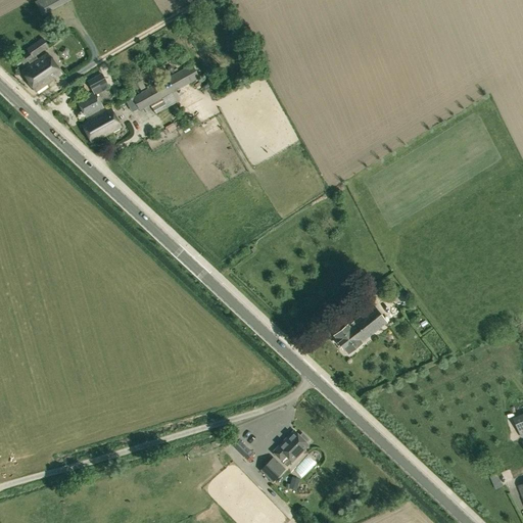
[(36,0),(34,1),(40,12),(62,0),(36,0)]
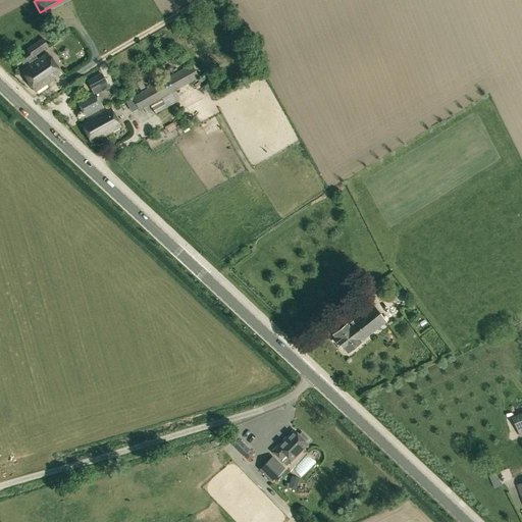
[(218,23),(219,10),(209,10),(208,22),(218,23)]
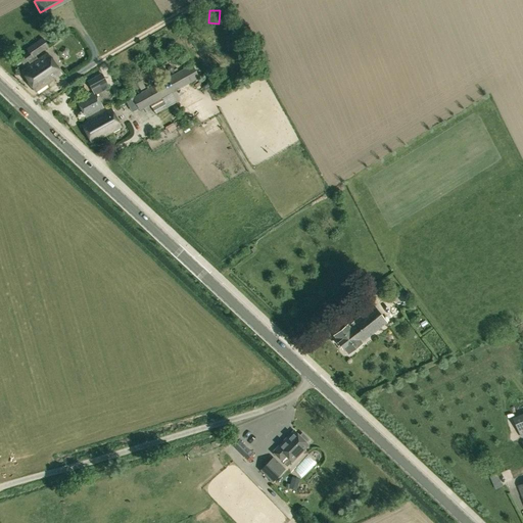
[(26,49),(27,51),(31,48),(36,56),(49,47),(42,37),(26,49)]
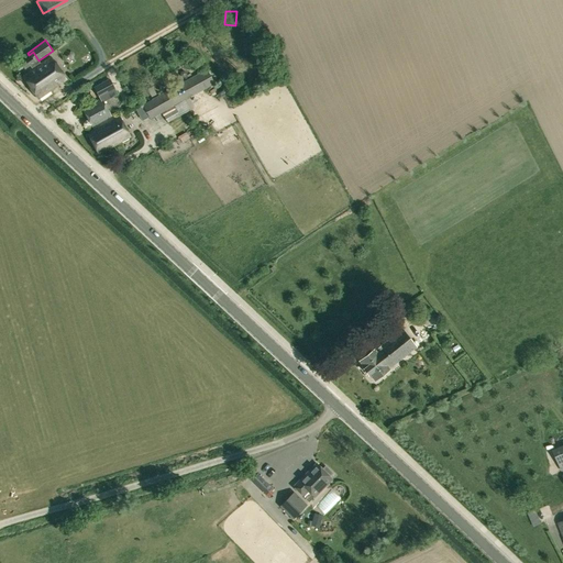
[(30,67),(32,70),(41,64),(39,61),(33,52),(29,55),(19,63),(24,70),(30,67)]
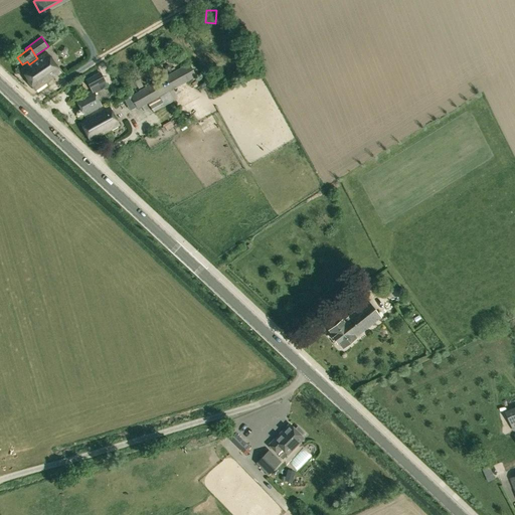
[(37,58),(29,64),(20,70),(35,90),(60,72),(46,52),(37,58)]
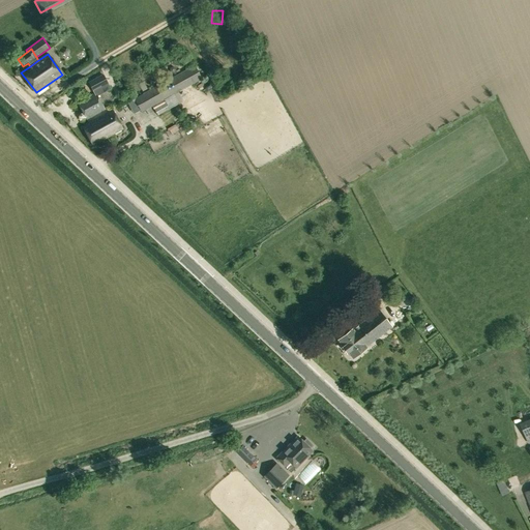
[(134,99),(138,107),(141,112),(152,107),(164,100),(175,94),(202,79),(194,65),(134,99)]
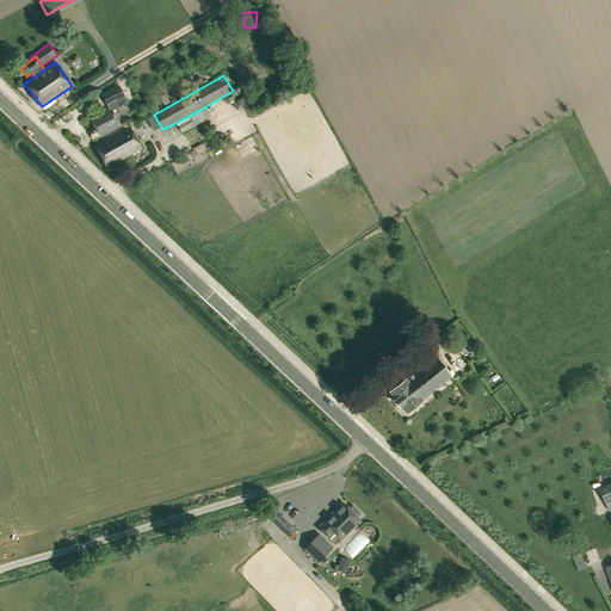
[(107,105),(109,109),(110,107),(111,107),(112,110),(119,106),(116,100),(124,96),(119,86),(102,96),(107,105)]
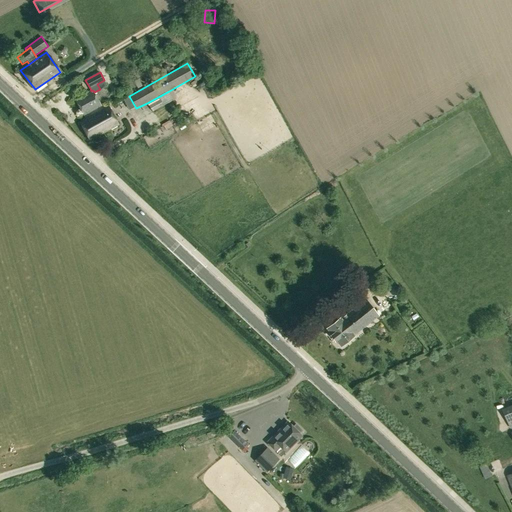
[(102,107),(95,93),(93,90),(92,90),(75,99),(84,116),(102,107)]
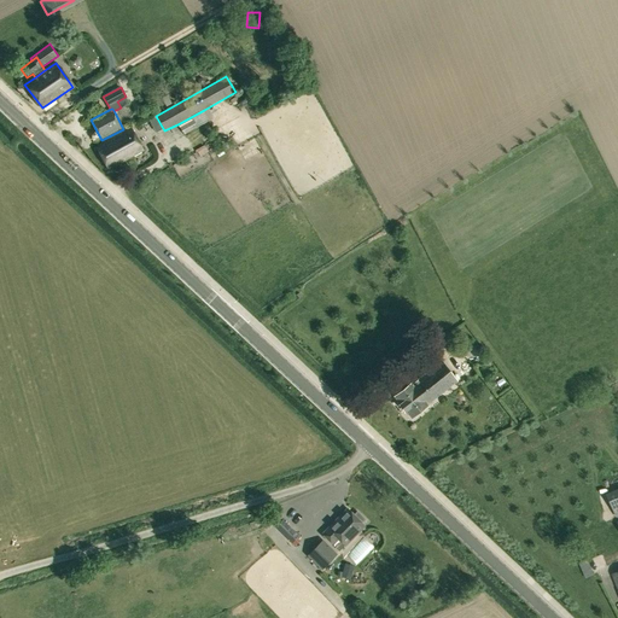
[(192,120),(179,127),(184,135),(197,127),(192,120)]
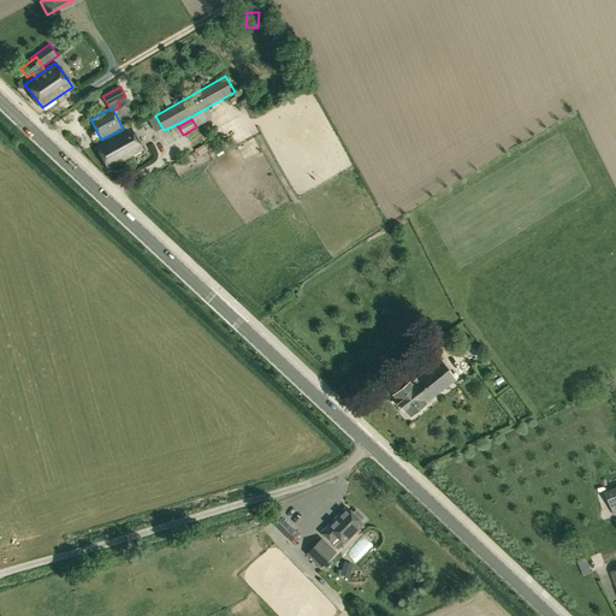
[(96,147),(107,169),(143,149),(131,128),(96,147)]
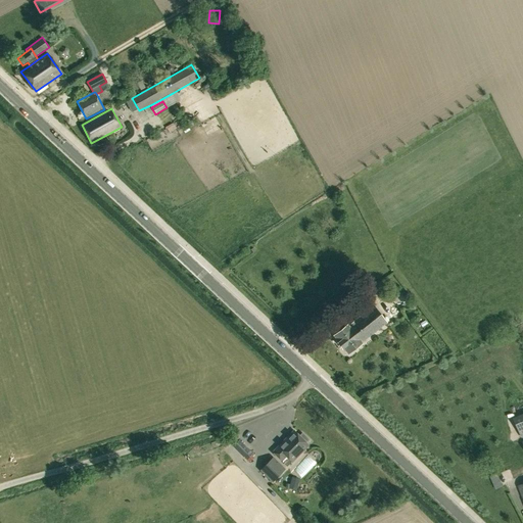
[(174,123),(167,127),(169,131),(176,128),(174,123)]
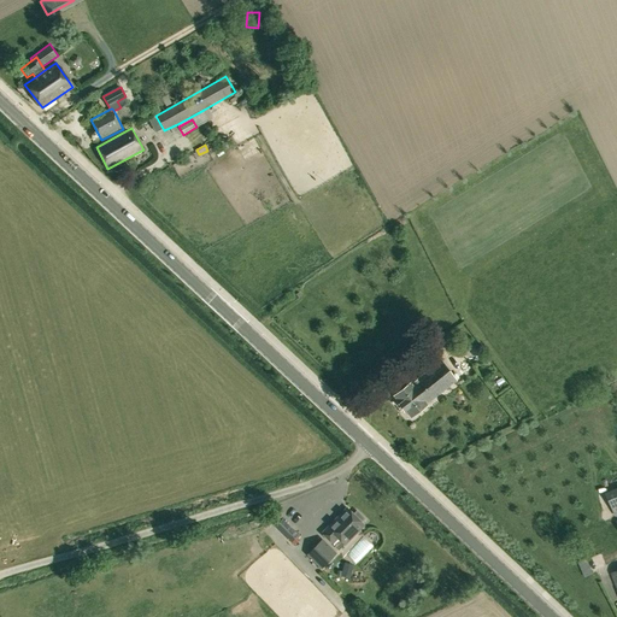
[(481,340),(471,344),(476,356),(486,351),(481,340)]
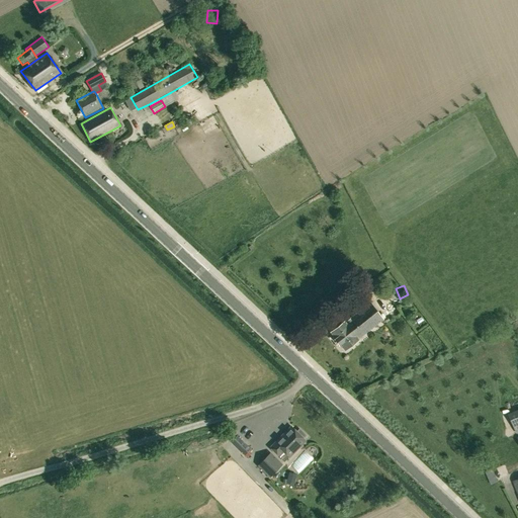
[(337,342),(339,345),(340,344),(344,350),(358,339),(382,320),(369,303),(344,322),(331,332),(335,338),(334,339),(337,342)]
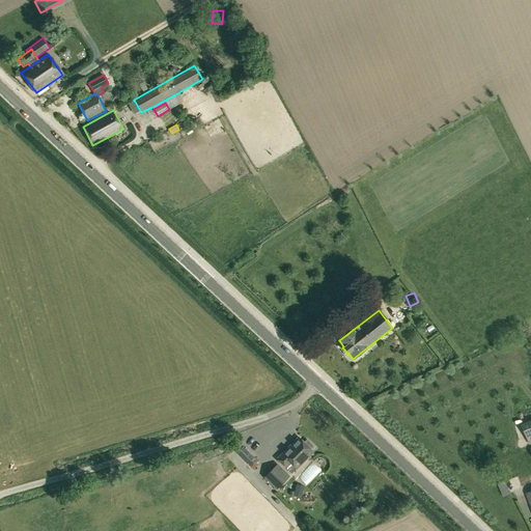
[(530,420),(522,424),(530,445),(530,444),(530,420)]
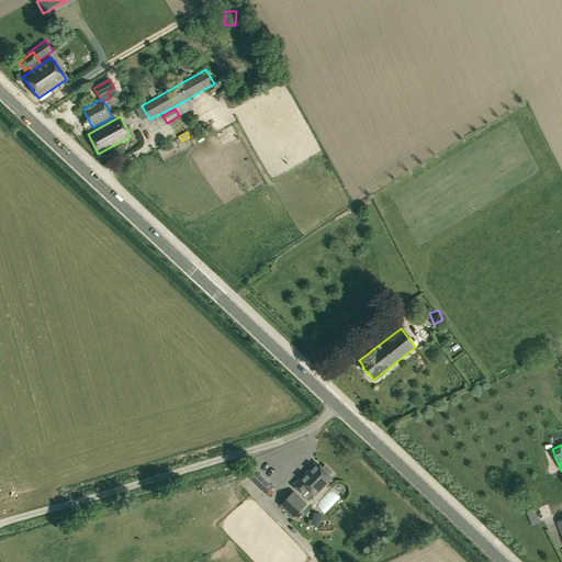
[(255,470),(248,463),(240,471),(246,478),(255,470)]
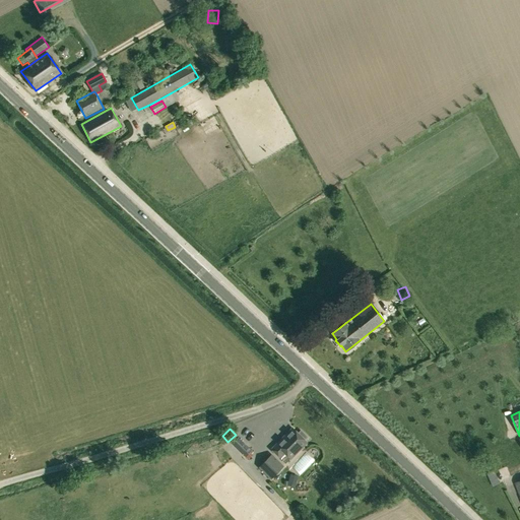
[(289,458),(306,442),(304,440),(306,437),(299,430),(296,432),(293,429),(271,449),(278,457),(283,452),(286,455),(289,458)]
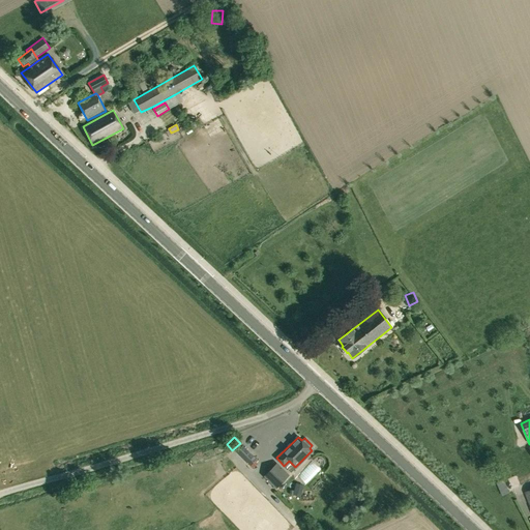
[(242,446),(236,452),(249,466),(254,461),(256,459),(242,446)]
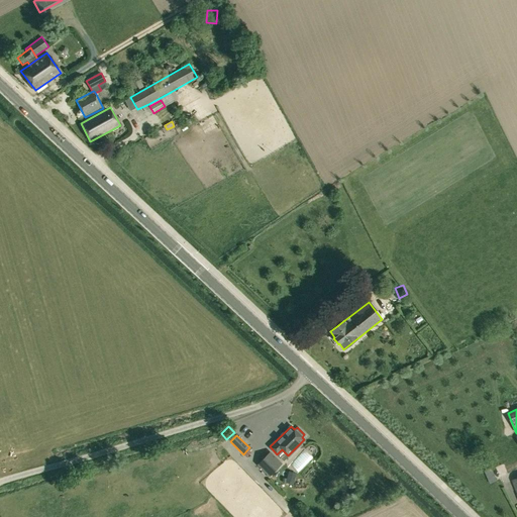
[(282,464),(270,451),(256,464),(270,477),(282,464)]
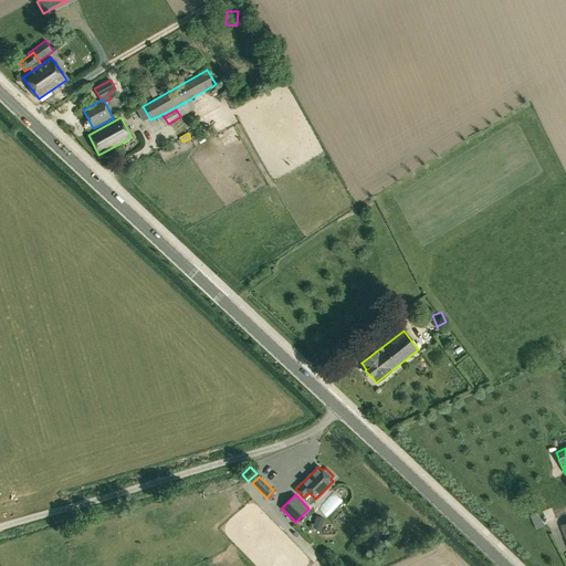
[(313,528),(321,531),(324,519),(316,516),(313,528)]
